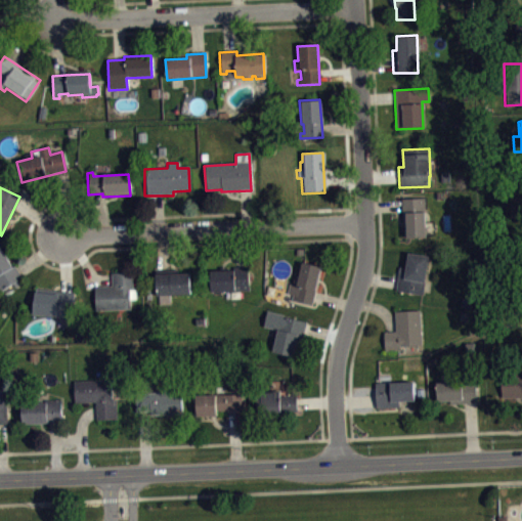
[(400,200),(424,199),(426,237),(405,239),(405,227),(402,227),(400,200)]
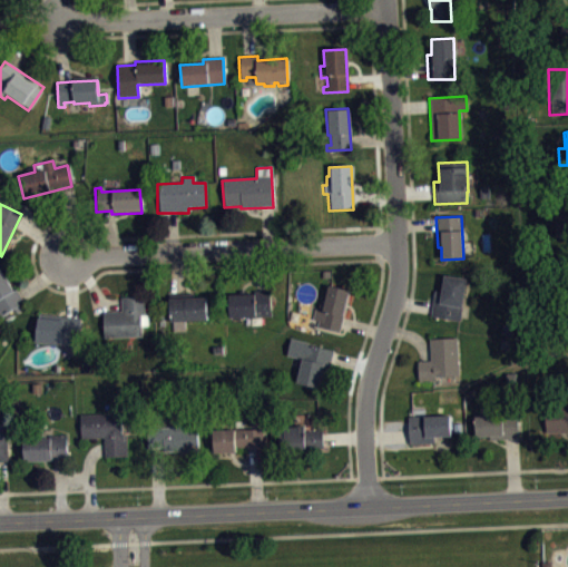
[(0,271),(12,291),(15,290),(23,303),(20,304),(22,310),(15,314),(12,310),(0,316),(0,271)]
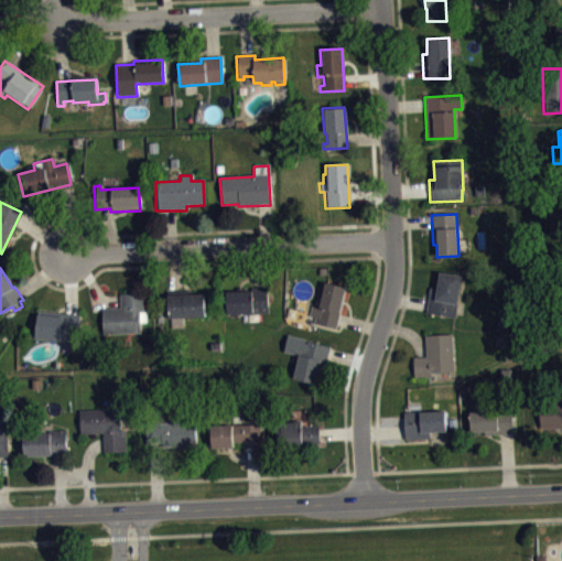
[(439,272),(462,277),(455,319),(425,313),(429,289),(435,290),(439,272)]
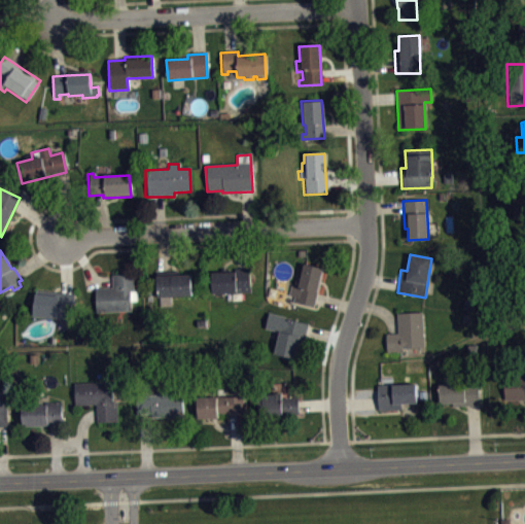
[(303,264),(322,269),(313,307),(292,302),(293,298),(287,295),(289,286),(293,287),(296,278),(299,278),(303,264)]
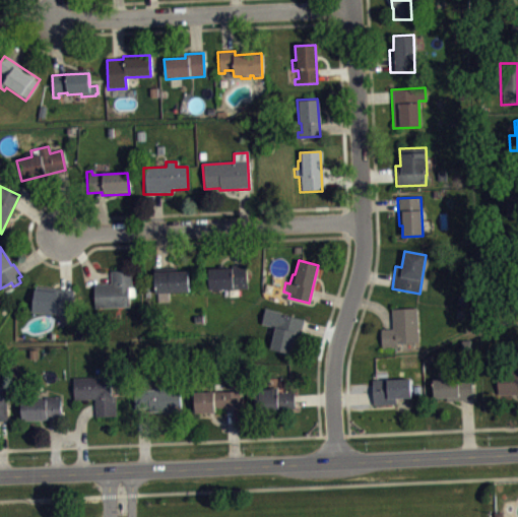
[(208,291),(246,289),(245,266),(231,267),(231,270),(221,270),(221,267),(207,268),(208,291)]
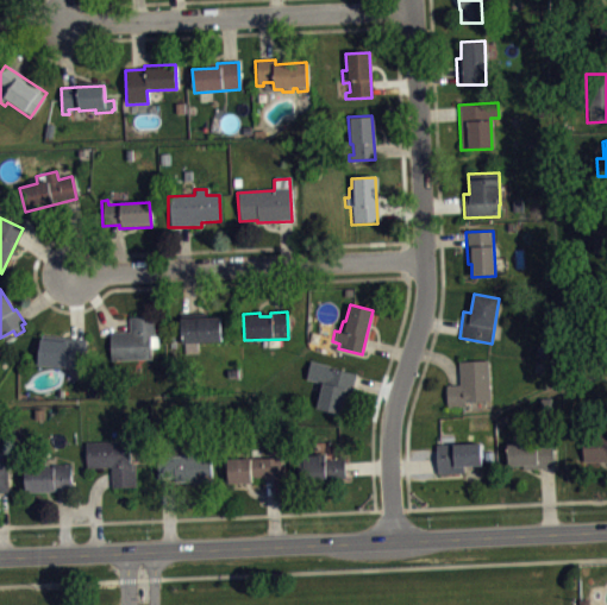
[(110,333),(111,361),(150,360),(149,335),(154,335),(152,316),(129,317),(129,333),(110,333)]
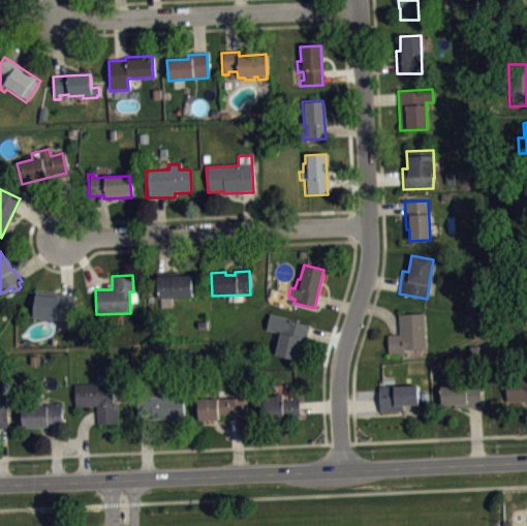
[(156,277),(190,276),(190,297),(156,299),(156,277)]
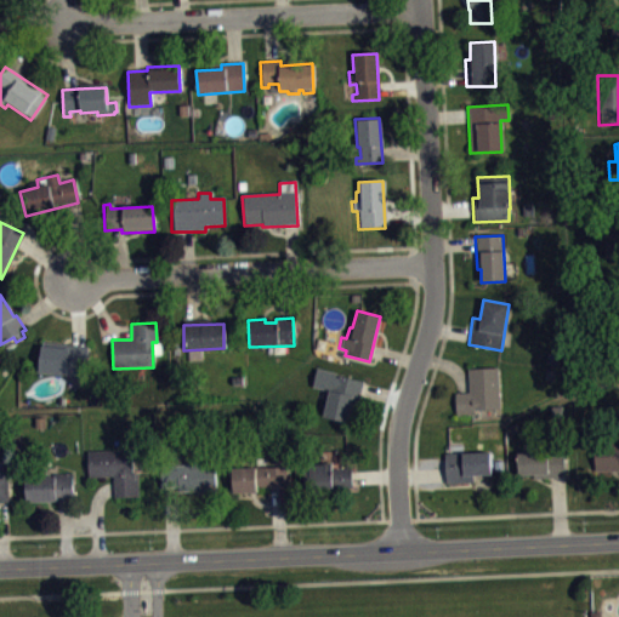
[(40,343),(38,373),(84,380),(87,348),(40,343)]
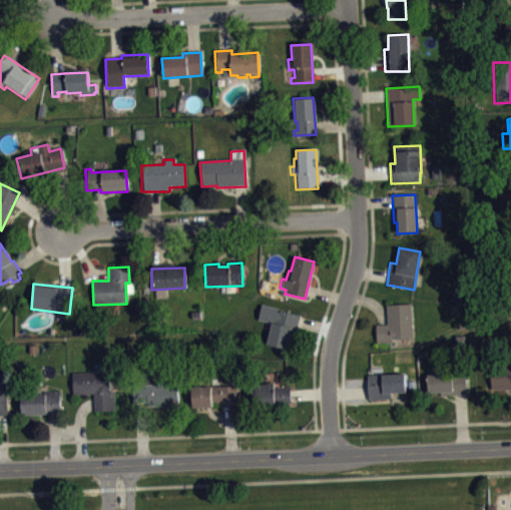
[(410,304),(385,306),(387,325),(375,325),(376,344),(392,343),(392,339),(412,338),(410,304)]
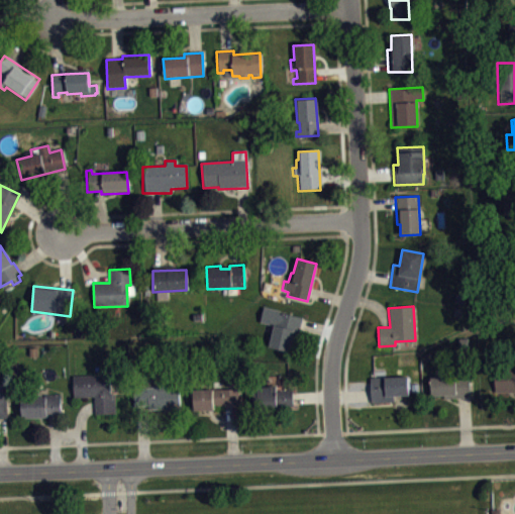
[(268,347),(273,326),(259,322),(263,307),(279,311),(278,313),(302,319),(295,345),(290,343),(288,352),(268,347)]
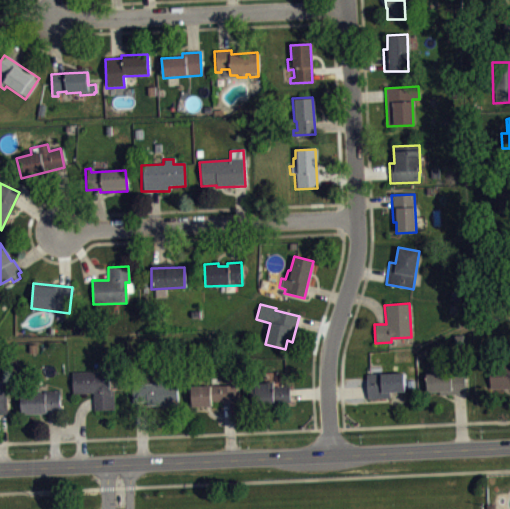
[(489,389),(509,388),(509,353),(507,353),(508,365),(488,366),(489,389)]
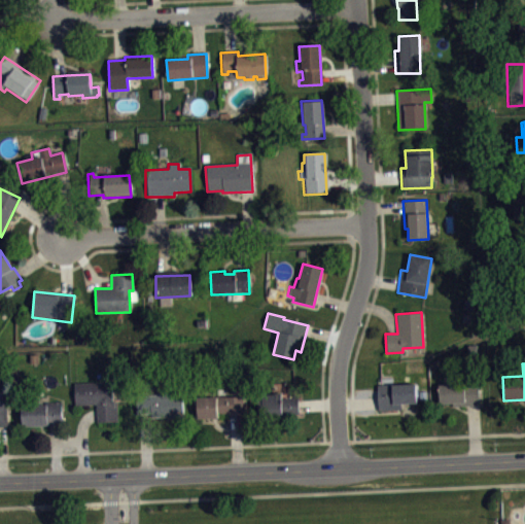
[(73,384),(111,383),(111,403),(115,403),(116,423),(96,423),(95,406),(74,407),(73,384)]
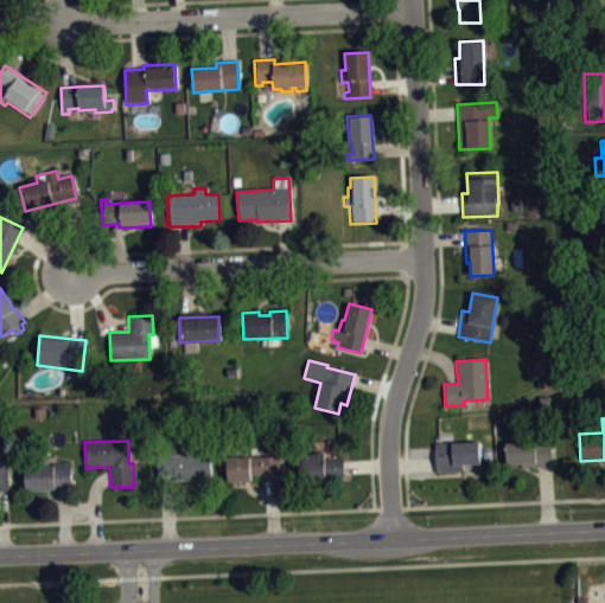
[(504,464),(520,464),(520,469),(553,468),(552,441),(503,443),(504,464)]
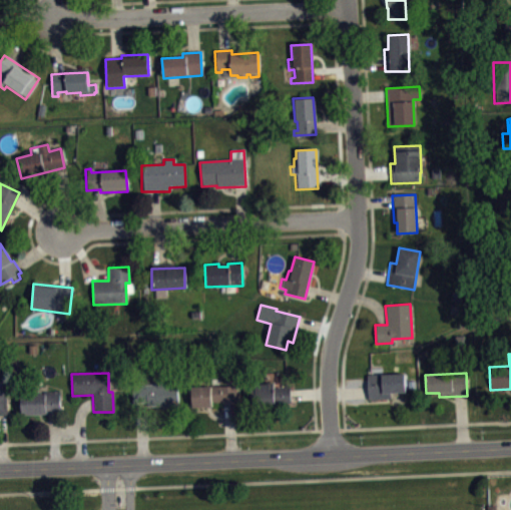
[(367,400),(366,375),(404,374),(404,393),(390,393),(390,399),(367,400)]
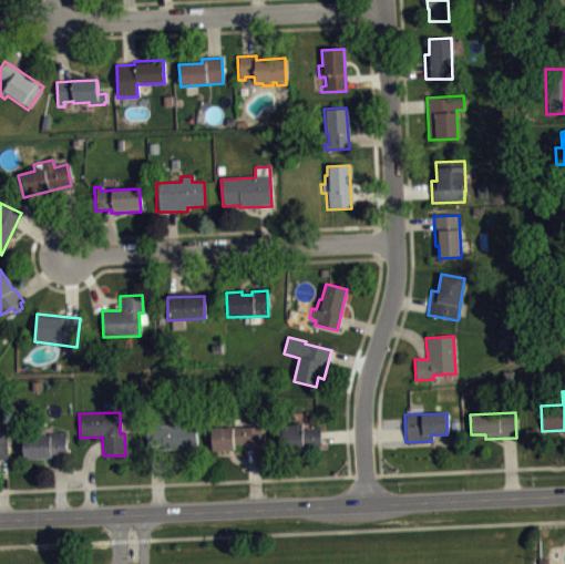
[(161,451),(161,447),(145,447),(144,427),(195,424),(196,450),(161,451)]
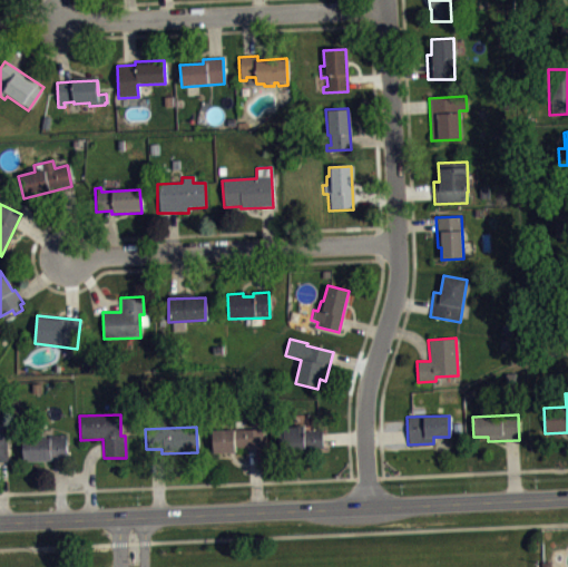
[(303,432),(314,431),(314,429),(321,429),(322,450),(278,451),(277,428),(303,427),(303,432)]
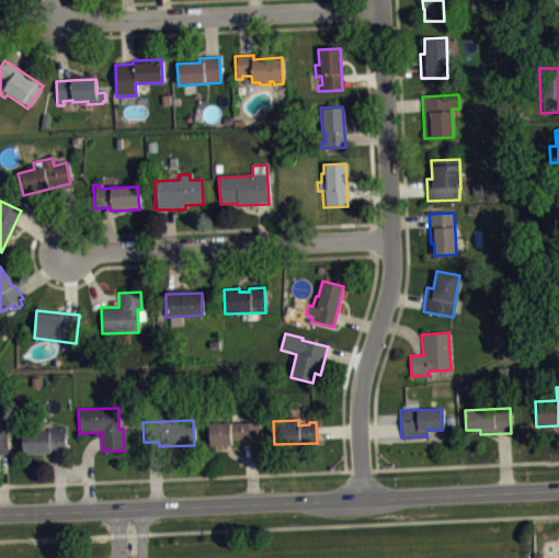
[(208,424),(258,422),(258,440),(230,441),(231,446),(209,447),(208,424)]
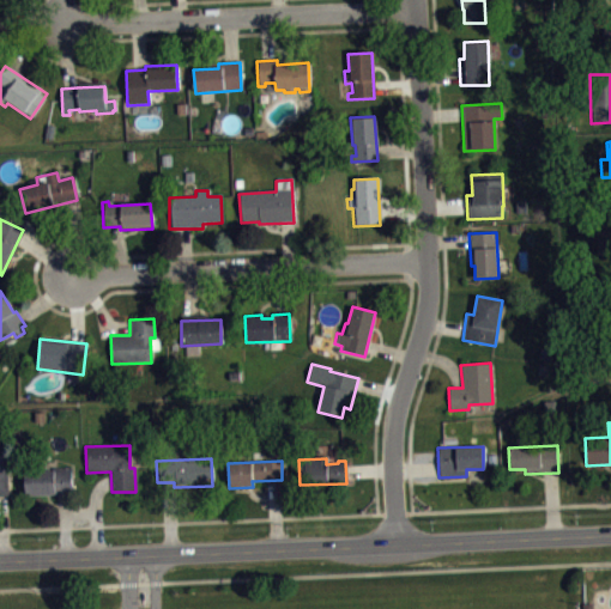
[(25,497),(72,495),(71,468),(52,469),(52,472),(24,472),(25,497)]
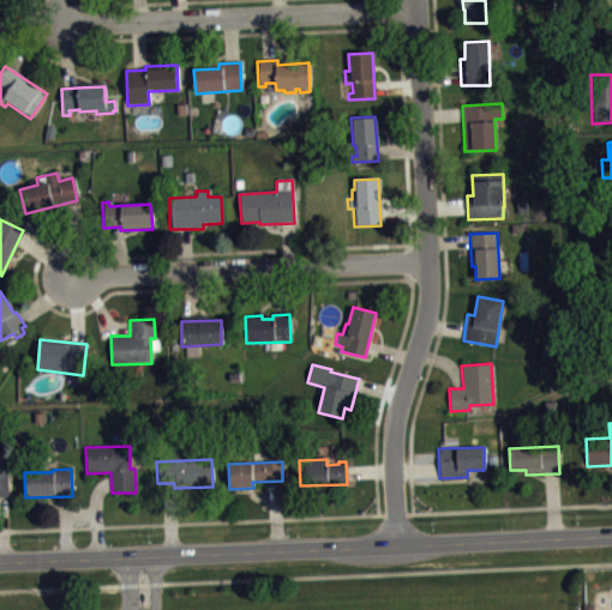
[(0,507),(10,506),(9,475),(0,475),(0,507)]
